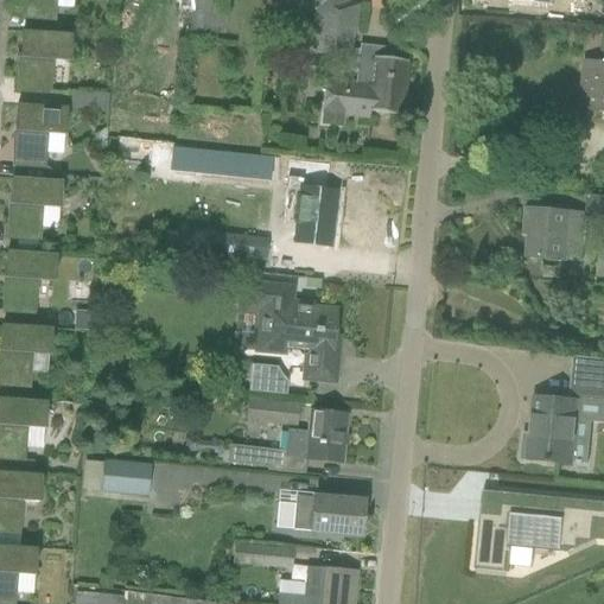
[(26,0),(26,17),(57,18),(57,5),(58,5),(58,0),(26,0)]
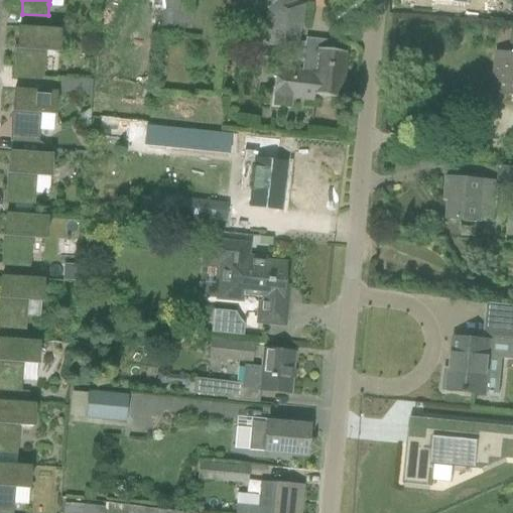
[(165,0),(161,31),(185,34),(186,22),(189,0),(165,0)]
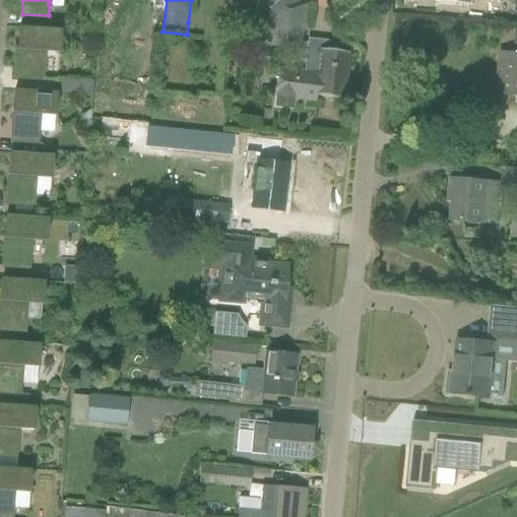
[(307,23),(310,1),(298,0),(273,0),(268,42),(301,46),(303,22),(307,23)]
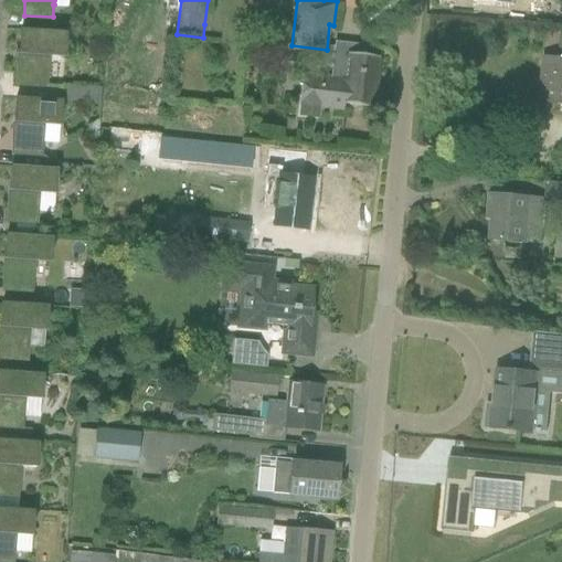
[(69,31),(45,29),(23,28),(20,83),(48,85),(49,73),(50,73),(51,54),(67,55),(69,31)]
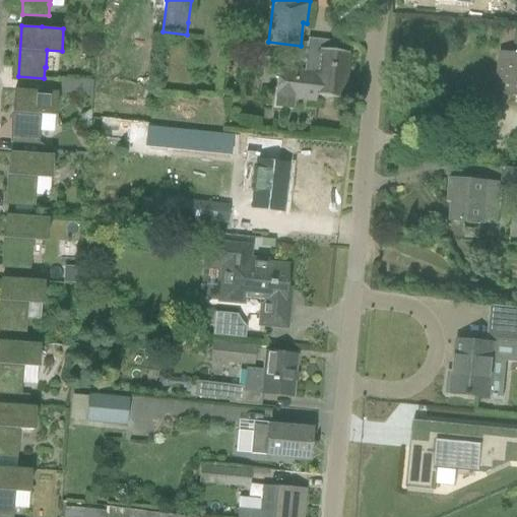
[(344,97),(350,50),(340,49),(341,41),(311,37),(307,70),(281,67),(278,94),(277,105),(294,107),(295,97),(316,99),(317,93),(344,97)]
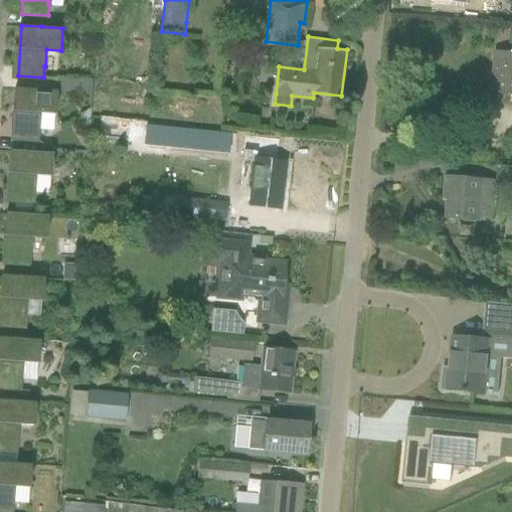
[(511,50),(499,49),(496,91),(511,92),(511,50)]
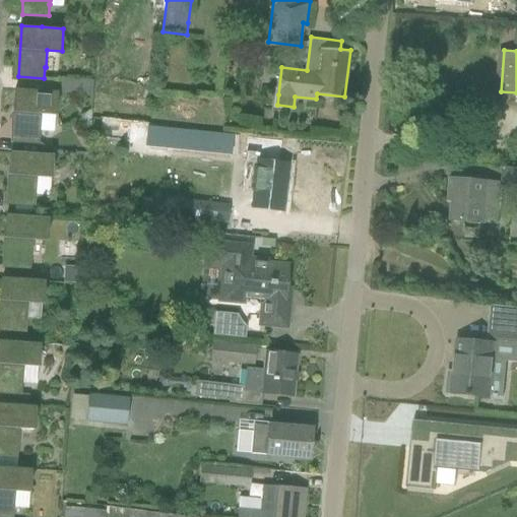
[(78,78),(77,92),(93,93),(94,79),(78,78)]
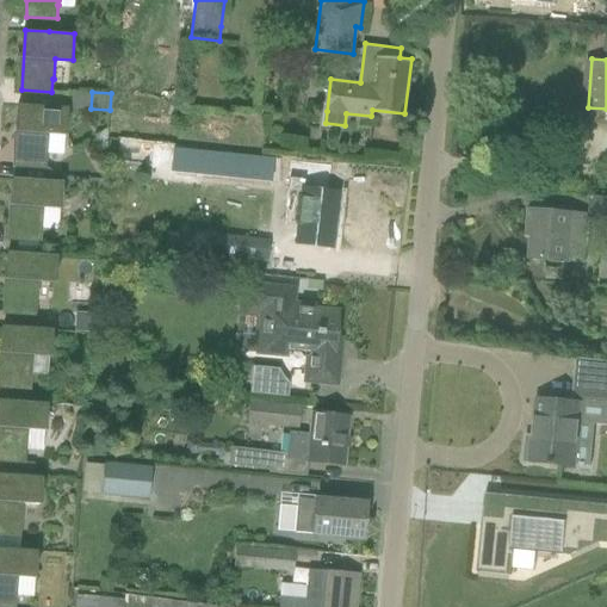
[(66,153),(67,134),(69,107),(20,104),(16,163),(47,166),(48,153),(48,152),(66,153)]
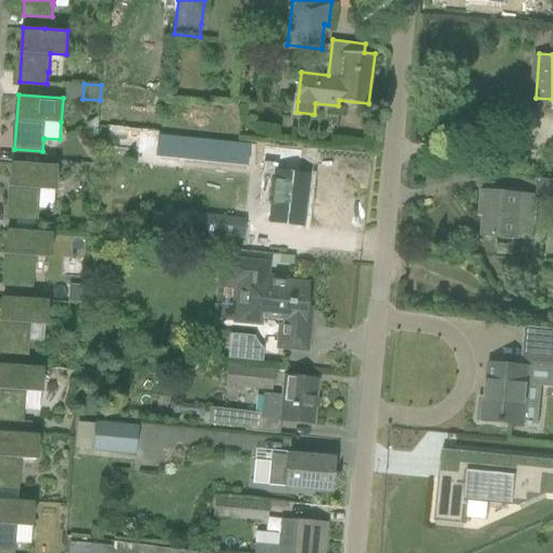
[(160,134),(158,155),(249,164),(251,143),(160,134)]
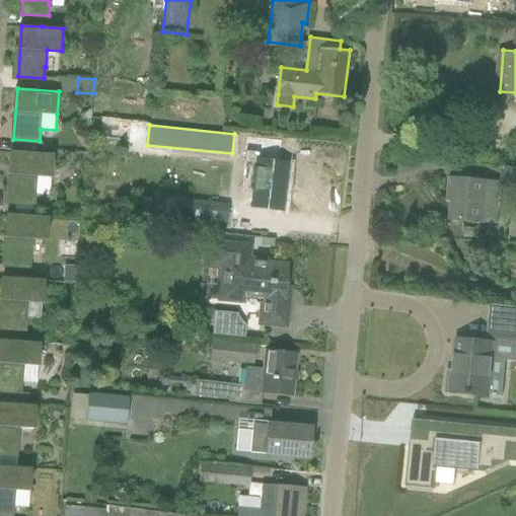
[(239,203),(238,204),(284,210),(290,161),(280,160),(283,139),(248,135),(242,189),(254,190),(253,205),(239,203)]
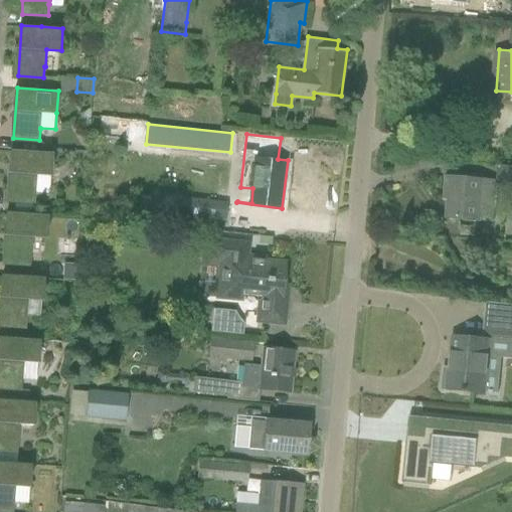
[(35,191),(37,173),(51,174),(52,175),(54,153),(32,151),(12,150),(9,200),(35,202),(35,191)]
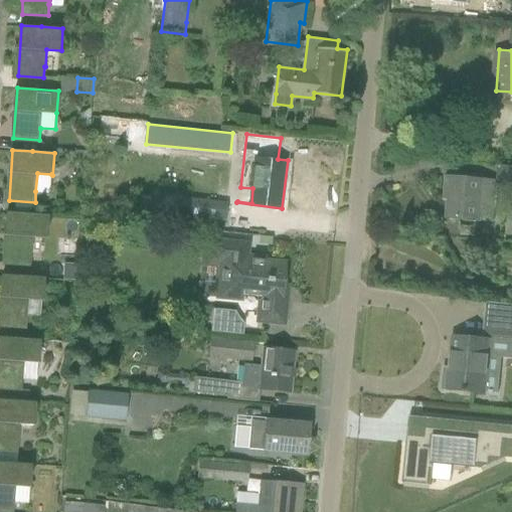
[(500,181),(511,182),(511,165),(502,164),(500,181)]
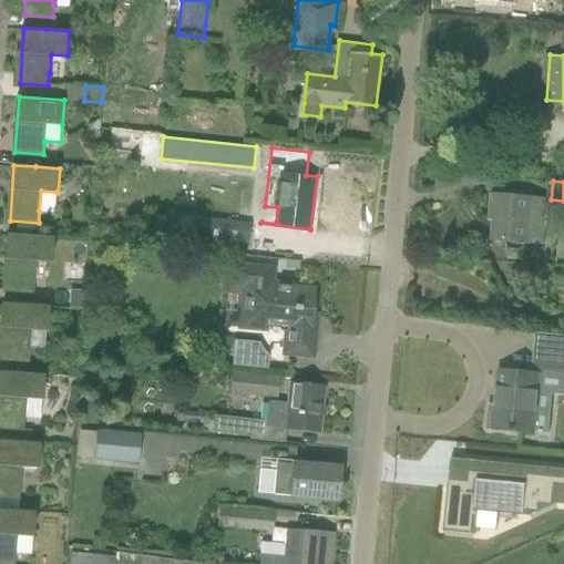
[(495,237),(511,239),(545,243),(549,200),(495,194),(494,208),(499,208),(495,237)]
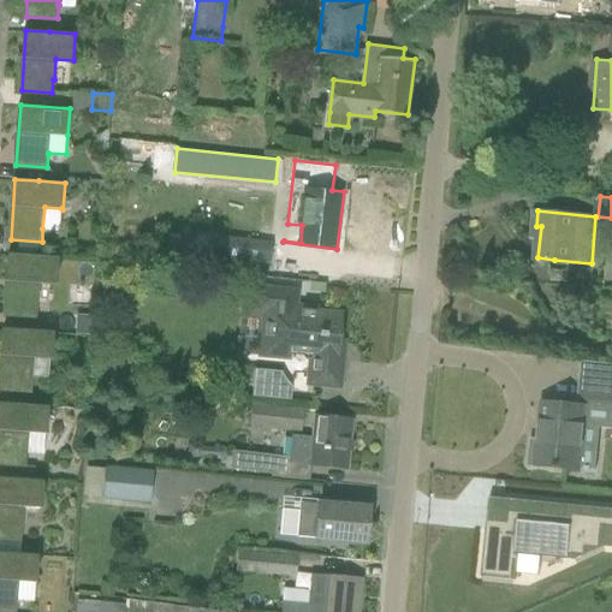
[(220,233),(218,255),(271,262),(274,241),(242,237),(220,233)]
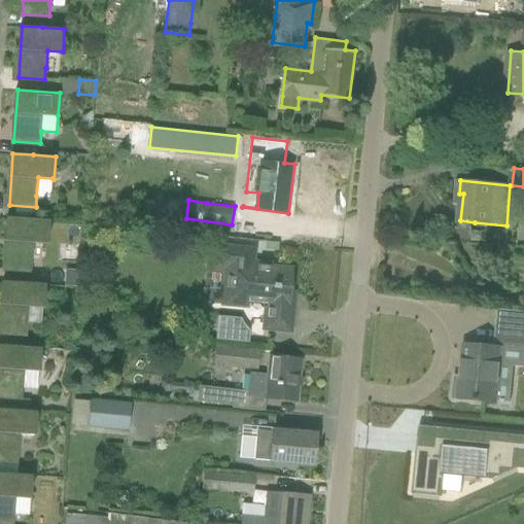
[(8,217),(6,256),(5,269),(32,270),(32,258),(33,258),(34,241),(49,242),(50,219),(8,217)]
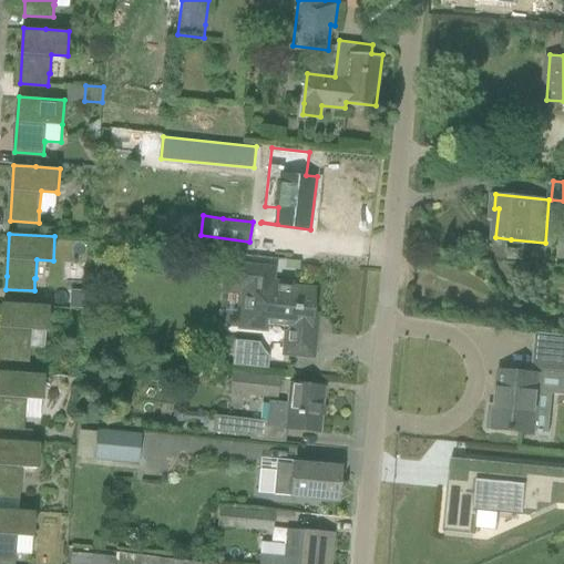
[(275,279),(274,279),(275,268),(238,265),(237,278),(235,278),(235,286),(245,291),(241,326),(269,328),(270,324),(288,325),(285,352),(315,355),(318,322),(313,322),(316,288),(274,284),(275,279)]
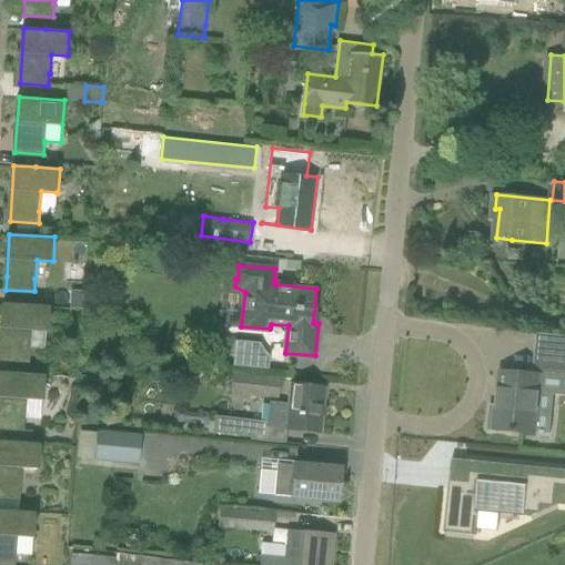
[(50,305),(27,304),(4,302),(1,359),(29,360),(30,347),(31,347),(32,329),(49,330),(50,305)]
